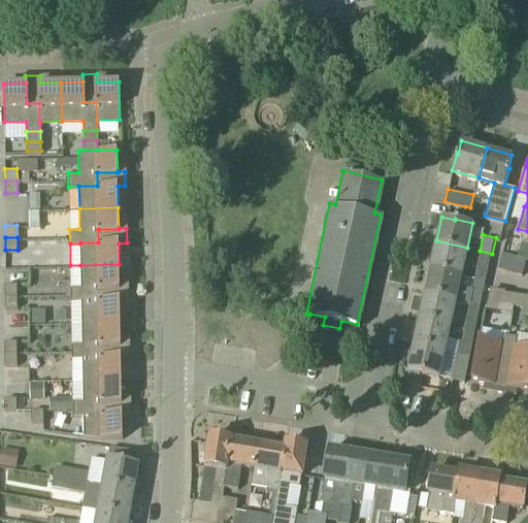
[(467,248),(436,240),(430,266),(461,273),(467,248)]
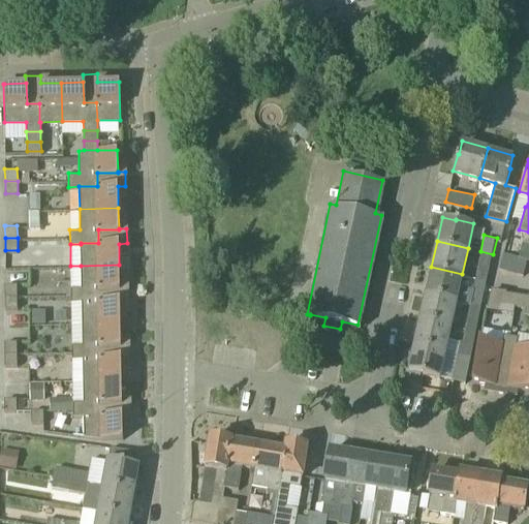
[(522,274),(526,258),(518,255),(519,254),(503,250),(498,267),(522,274)]
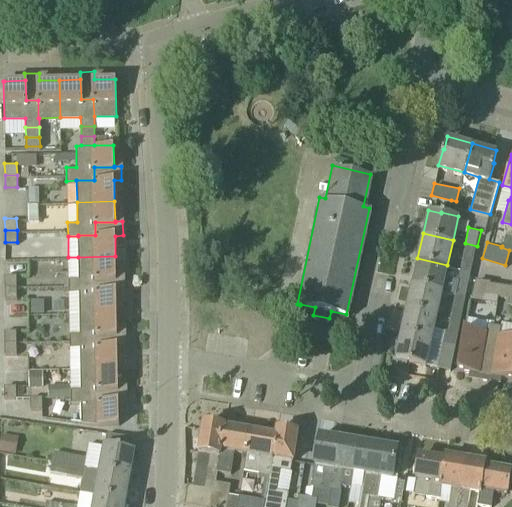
[(459,268),(472,271),(477,246),(465,243),(459,268)]
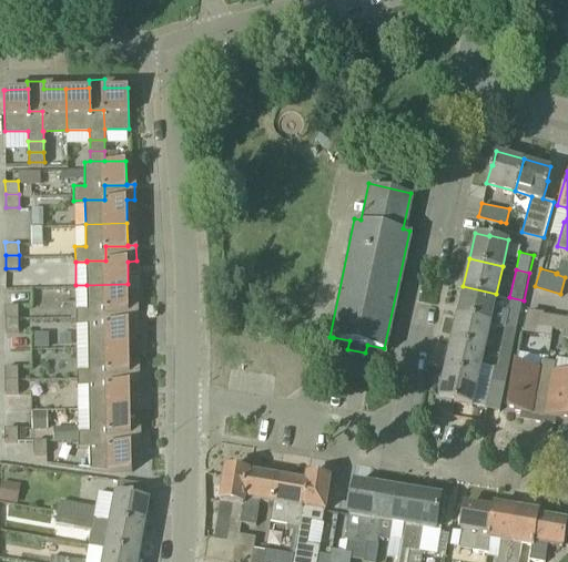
[(88,323),(88,322),(107,322),(107,307),(129,307),(129,306),(128,284),(87,285),(87,307),(75,307),(77,323),(88,323)]
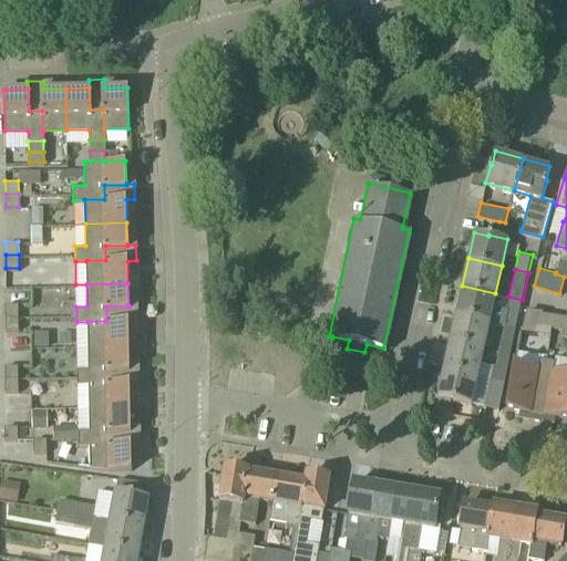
[(504,323),(516,325),(523,300),(508,297),(506,308),(493,305),(495,293),(462,286),(456,312),(490,320),(490,319),(504,322),(504,323)]
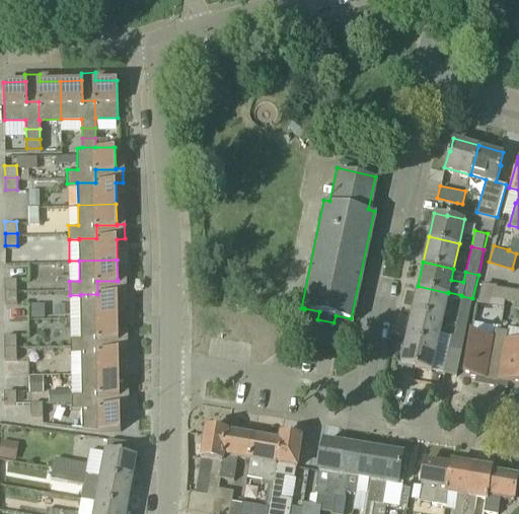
[(16,289),(16,277),(4,278),(5,289),(16,289)]
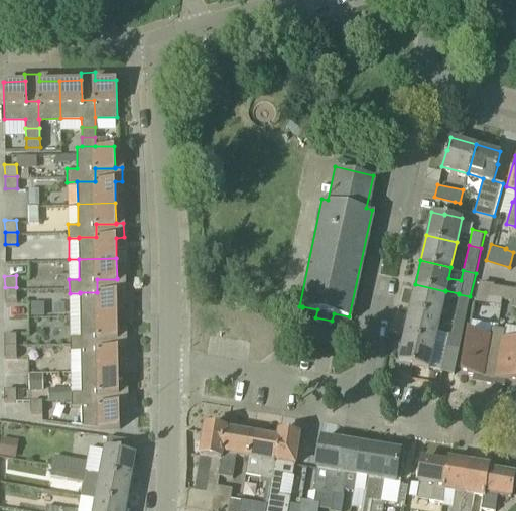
[(97,279),(97,292),(80,292),(80,293),(80,314),(117,313),(117,293),(125,293),(124,278),(117,278),(117,279),(97,279)]
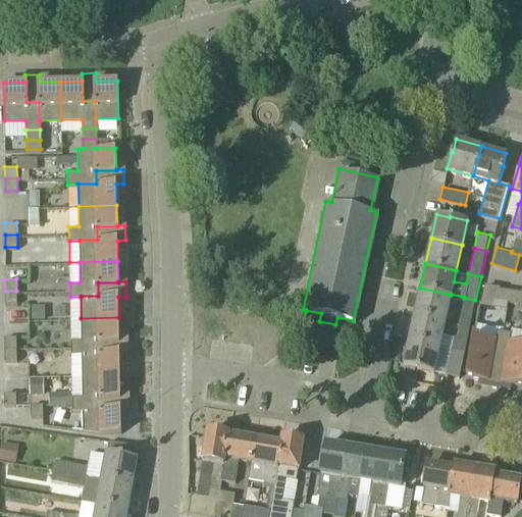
[(508,301),(510,289),(499,287),(494,306),(507,308),(508,301)]
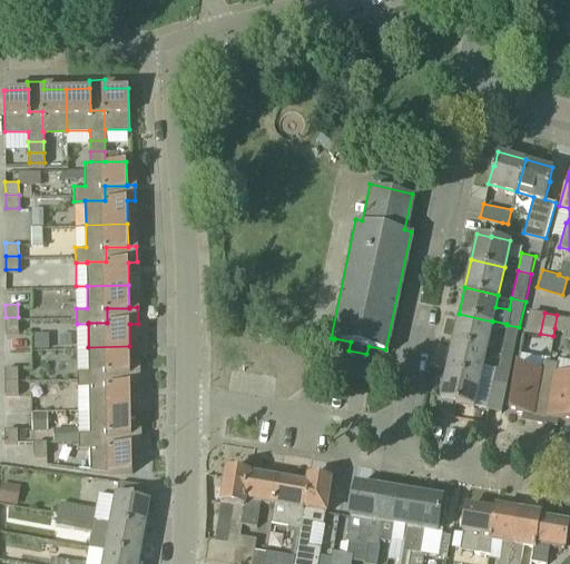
[(459,314),(453,340),(485,348),(492,322),(459,314)]
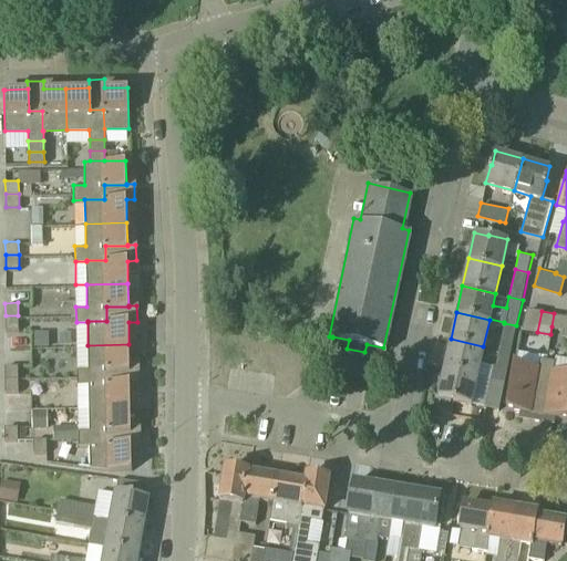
[(554,313),(552,326),(565,329),(566,315),(554,313)]
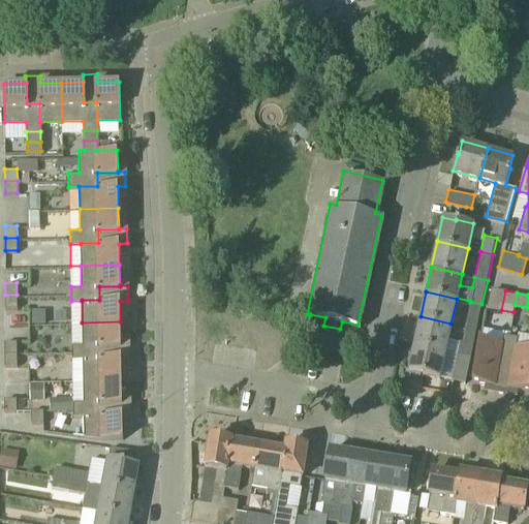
[(18,307),(17,295),(5,295),(5,307),(18,307)]
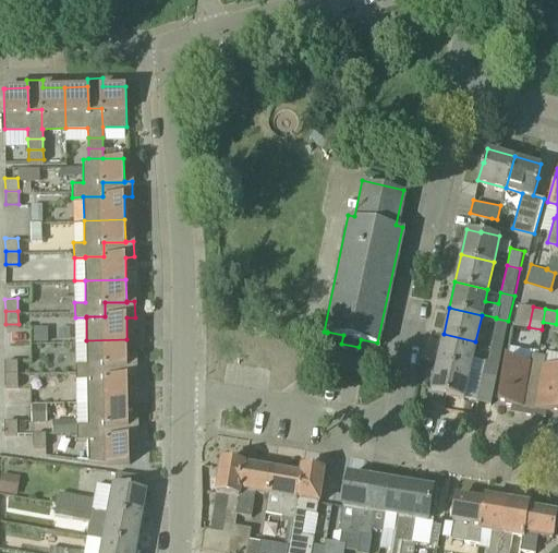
[(490,345),(502,347),(508,321),(496,319),(490,345)]
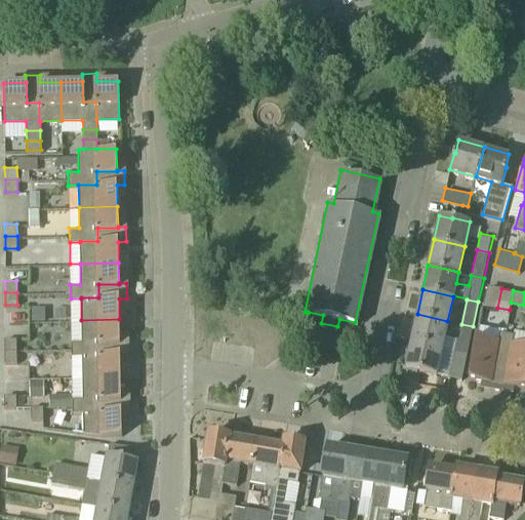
[(447,321),(417,314),(411,340),(442,347),(447,321)]
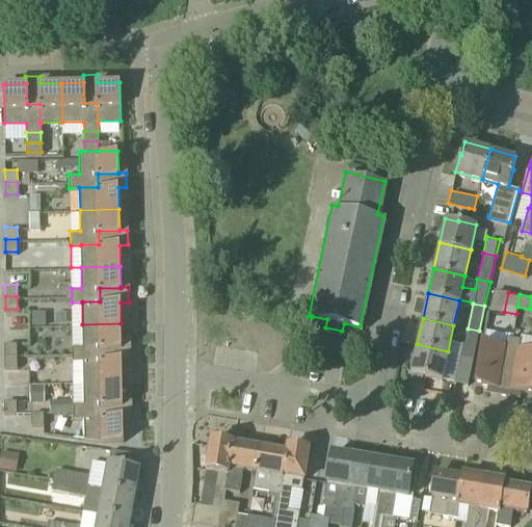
[(83,360),(83,359),(101,359),(101,346),(122,345),(121,323),(82,324),(83,345),(73,346),(73,360),(83,360)]
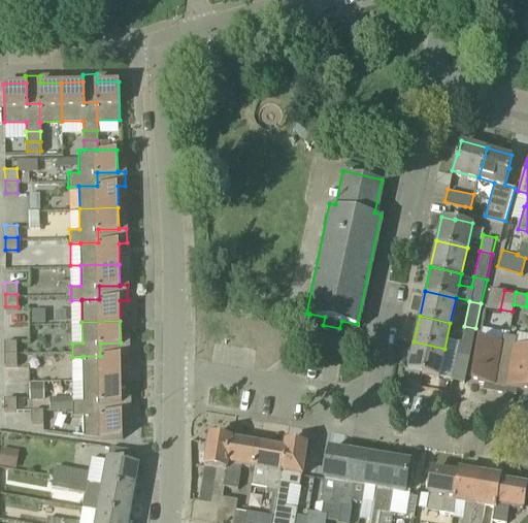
[(469,354),(475,328),(464,326),(461,339),(459,339),(457,351),(469,354)]
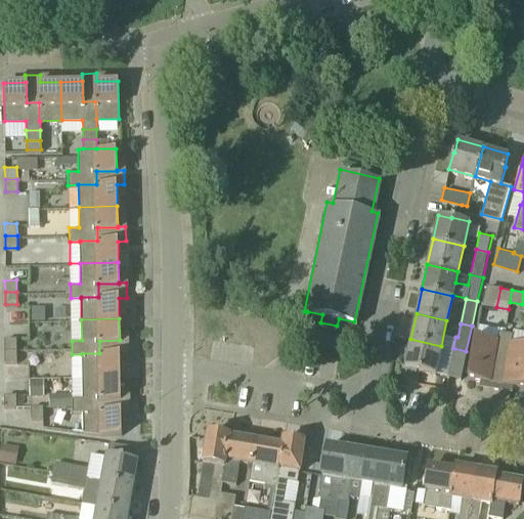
[(495,387),(505,331),(498,331),(497,338),(475,335),(468,376),(489,380),(488,386),(495,387)]
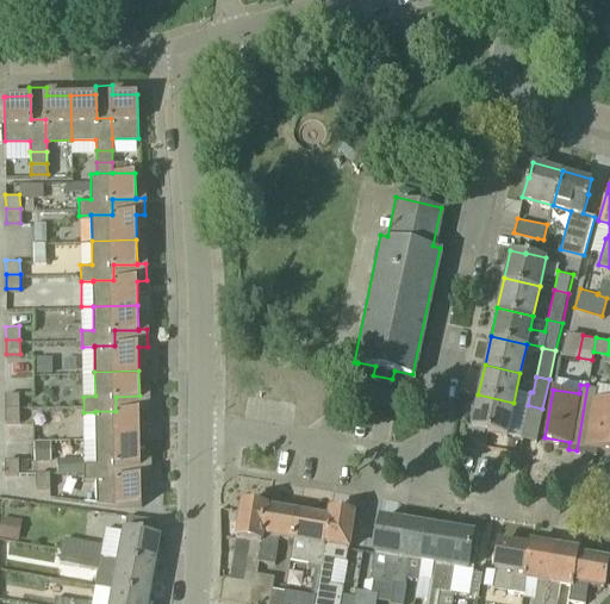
[(609,449),(609,446),(609,398),(595,397),(596,387),(587,385),(577,450),(585,452),(586,444),(609,449)]
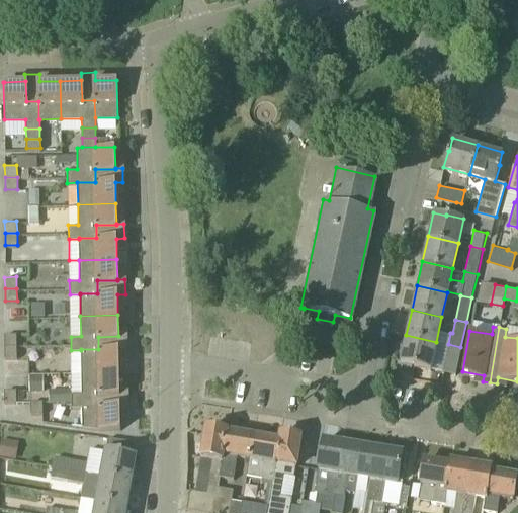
[(16,333),(4,333),(4,345),(16,344),(16,333)]
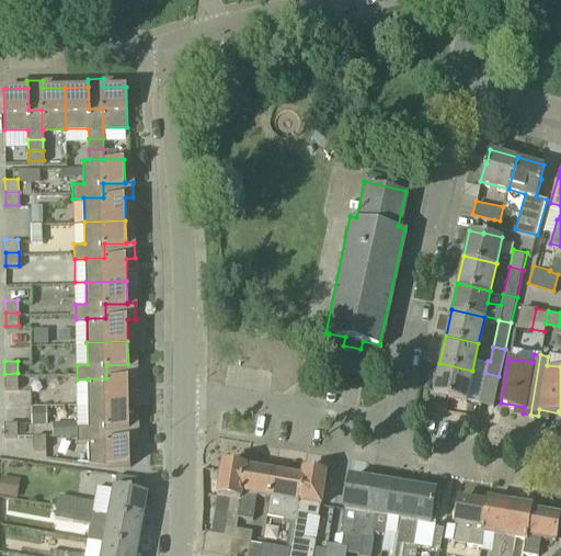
[(472,371),(439,363),(434,389),(447,393),(447,394),(466,397),(472,371)]
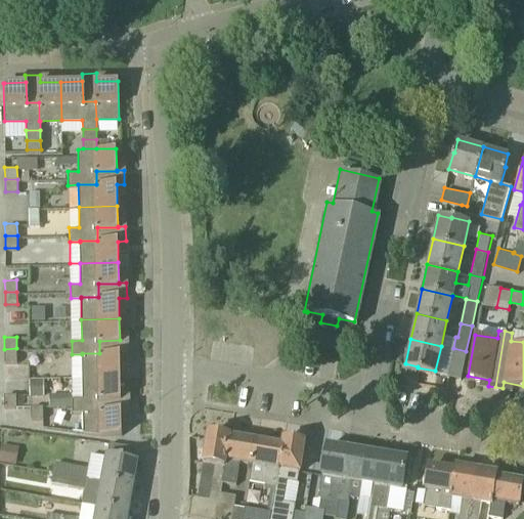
[(99,341),(99,353),(82,353),(82,354),(82,376),(121,375),(120,354),(128,354),(127,340),(120,340),(99,341)]
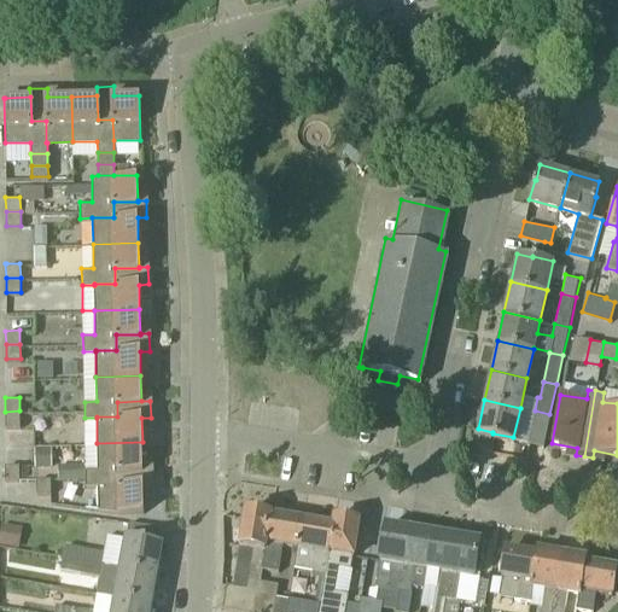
[(21,425),(19,411),(5,412),(6,425),(21,425)]
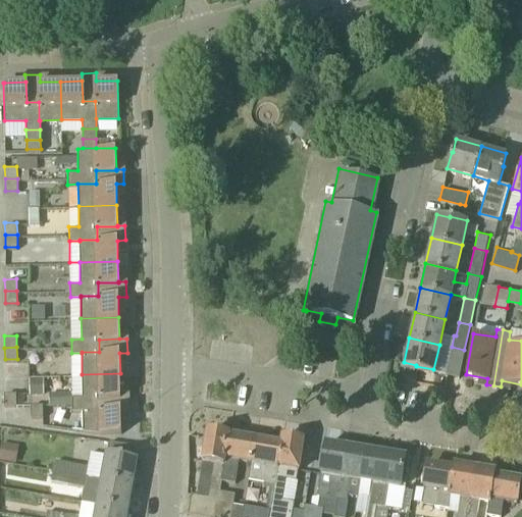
[(459,374),(459,373),(464,350),(452,347),(446,371),(448,372),(459,374)]
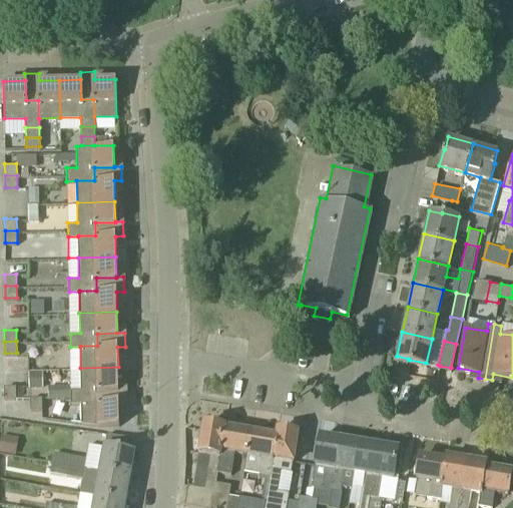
[(118,367),(80,368),(81,389),(71,389),(71,402),(81,402),(98,401),(98,389),(118,388),(118,367)]
